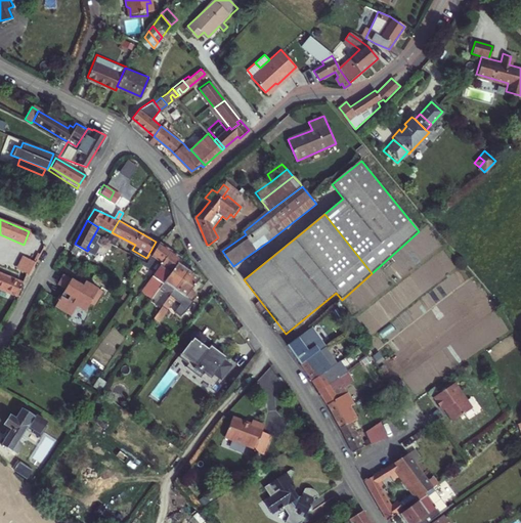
[(119,246),(121,242),(111,235),(109,240),(119,246)]
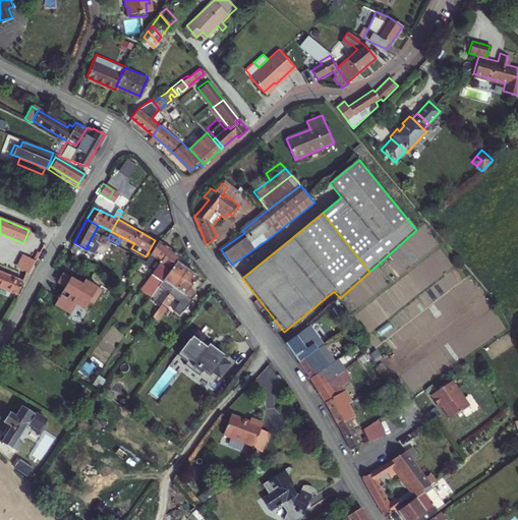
[(141,290),(152,298),(154,295),(159,287),(162,283),(163,281),(176,263),(180,256),(159,242),(148,262),(142,258),(141,262),(155,271),(141,290)]
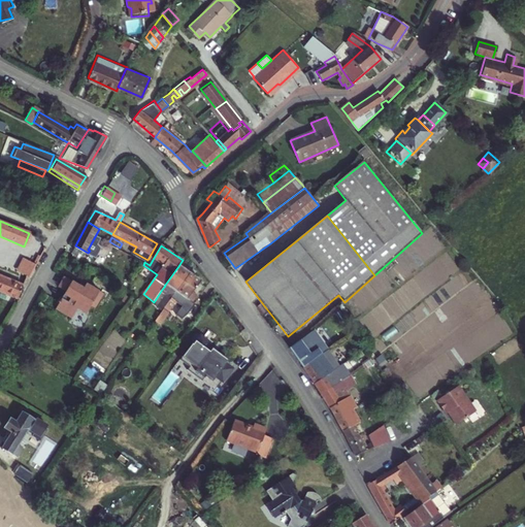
[(33,264),(20,258),(13,271),(27,277),(33,264)]
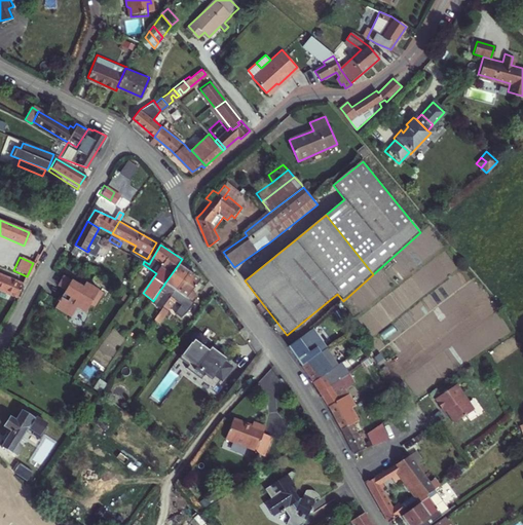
[(189,272),(178,265),(164,284),(163,286),(160,290),(166,295),(157,307),(162,311),(164,308),(165,306),(170,301),(172,298),(176,292),(189,272)]
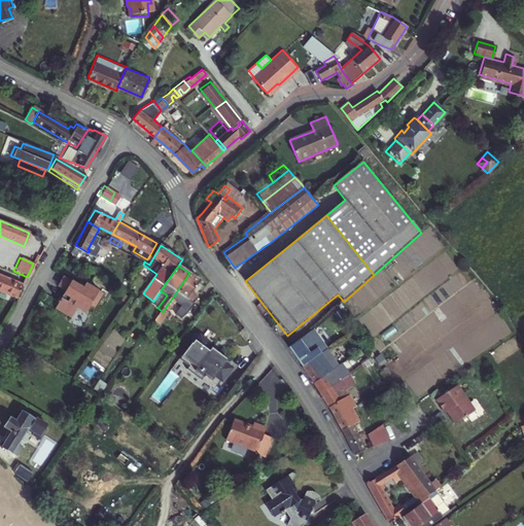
[(82,283),(72,277),(65,272),(59,282),(66,286),(56,304),(71,313),(76,303),(86,309),(91,302),(94,304),(103,289),(99,287),(85,279),(82,283)]
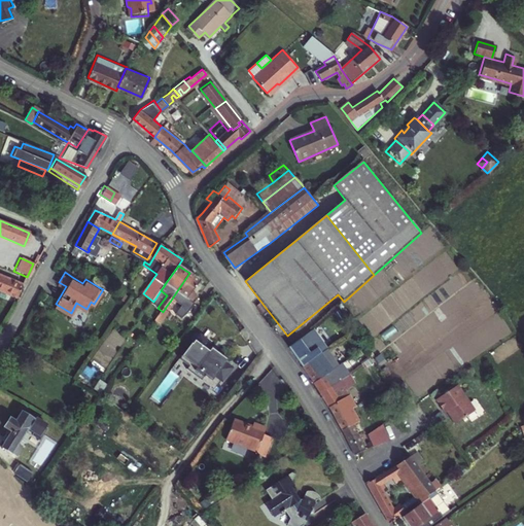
[(165,309),(163,312),(159,318),(166,323),(170,316),(168,314),(174,305),(176,303),(182,306),(176,315),(181,319),(183,317),(185,314),(187,312),(189,309),(191,307),(194,305),(195,303),(193,301),(197,294),(193,291),(200,281),(189,273),(176,292),(172,299),(170,302),(166,307),(165,309)]
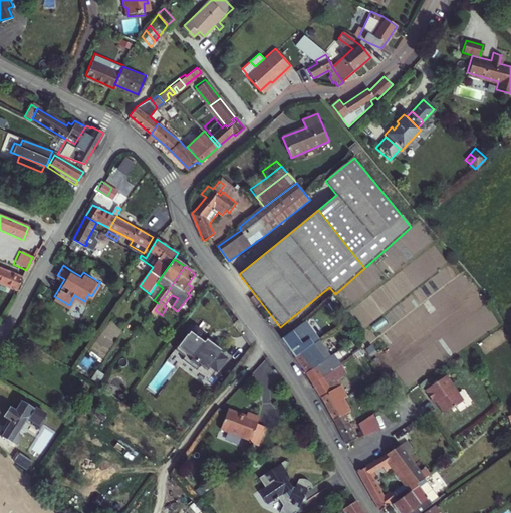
[(0,283),(15,290),(20,279),(6,273),(0,270),(0,283)]
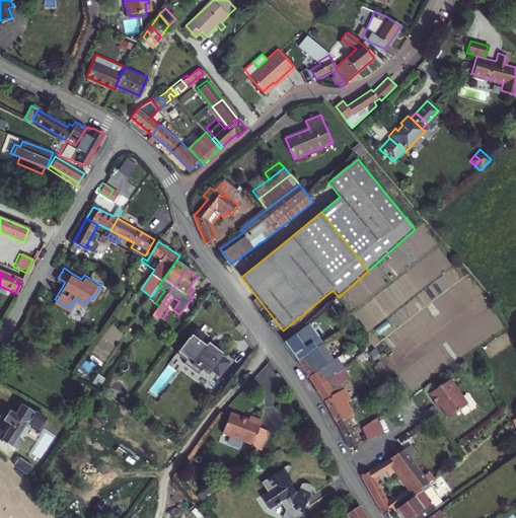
[(275,321),(271,324),(274,330),(279,327),(275,321)]
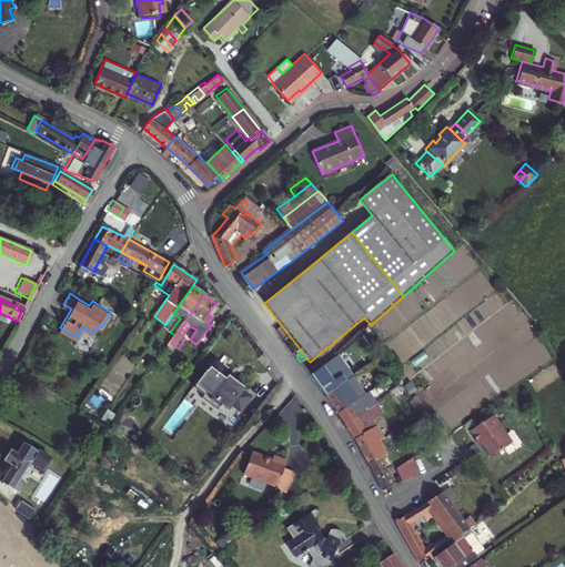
[(334,360),(311,378),(326,396),(346,382),(350,381),(334,360)]
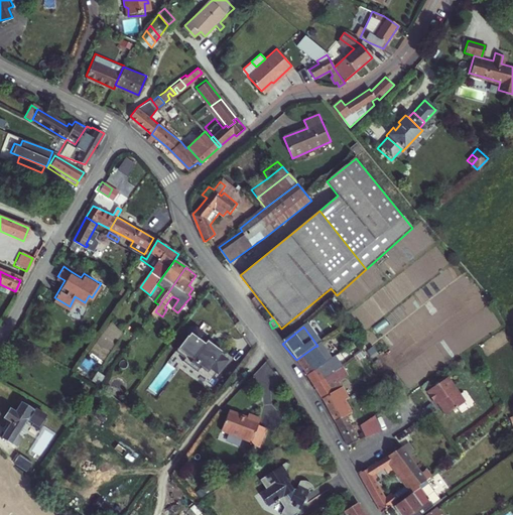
[(189,337),(178,352),(187,359),(185,362),(200,373),(203,368),(208,372),(212,366),(220,372),(228,361),(222,357),(225,353),(214,345),(211,349),(207,346),(207,345),(204,342),(208,337),(198,329),(194,334),(193,334),(190,337),(189,337)]
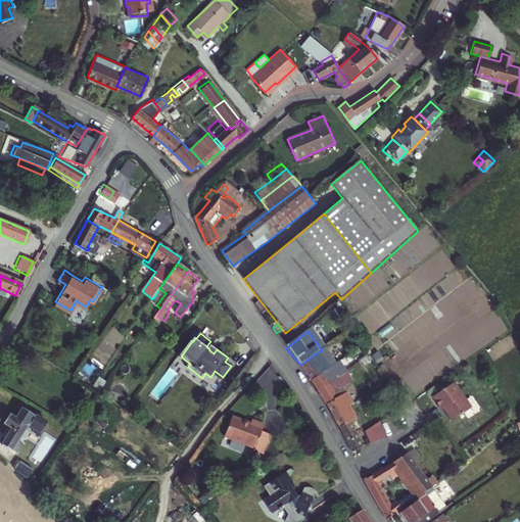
[(340,393),(343,392),(335,378),(345,371),(346,370),(338,360),(329,367),(319,351),(300,365),(312,378),(327,402),(337,396),(340,393)]
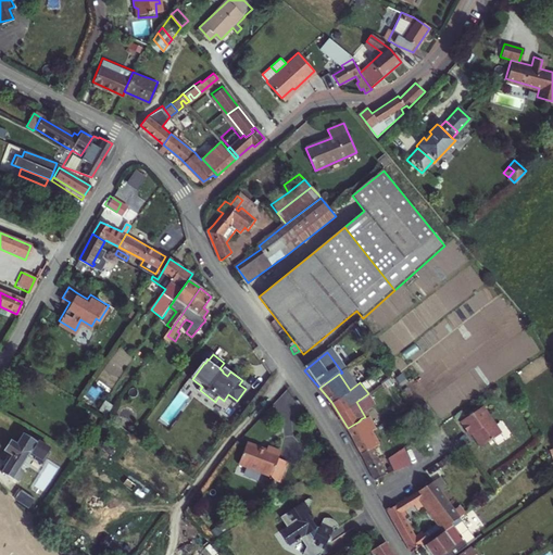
[(373,428),(384,419),(367,394),(356,402),(365,417),(362,418),(359,421),(348,428),(363,454),(374,448),(377,445),(380,443),(373,428)]
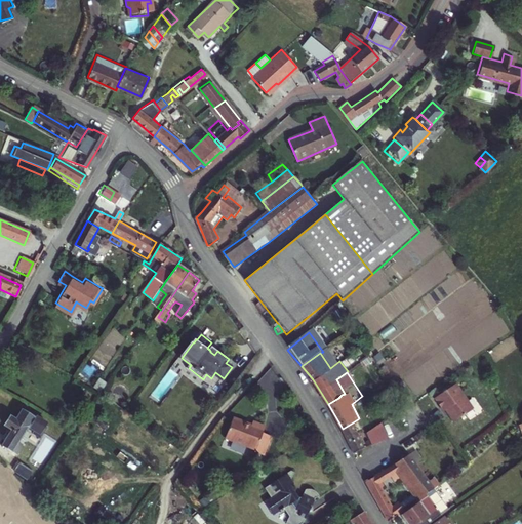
[(434,395),(443,409),(445,407),(453,419),(472,406),(455,380),(434,395)]
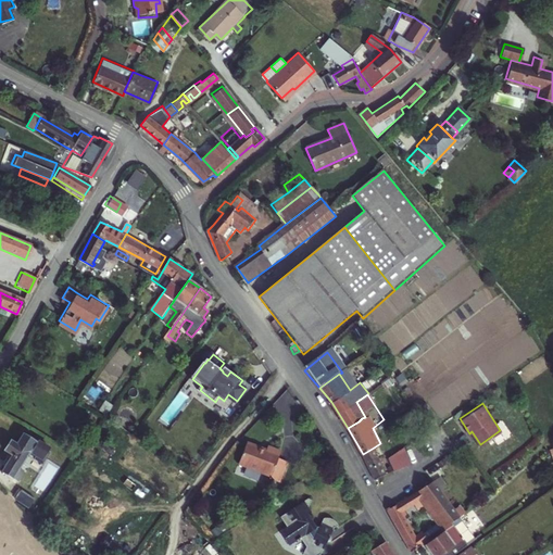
[(19,441),(12,438),(5,448),(13,453),(3,468),(20,479),(25,470),(20,466),(32,449),(38,453),(36,456),(44,461),(51,449),(50,448),(51,445),(39,438),(38,440),(25,431),(19,441)]
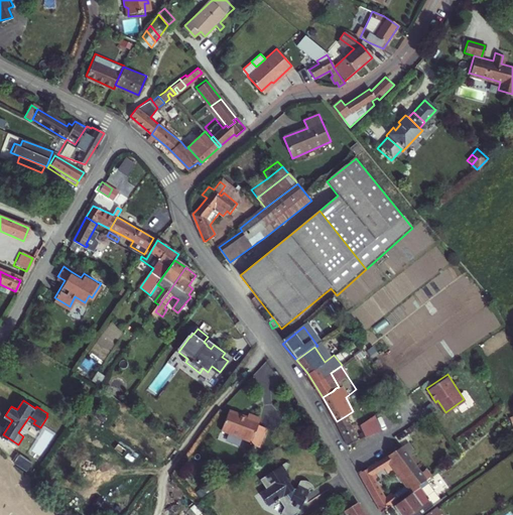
[(257,416),(246,412),(246,414),(227,408),(220,427),(250,437),(249,440),(257,442),(263,425),(255,422),(257,416)]
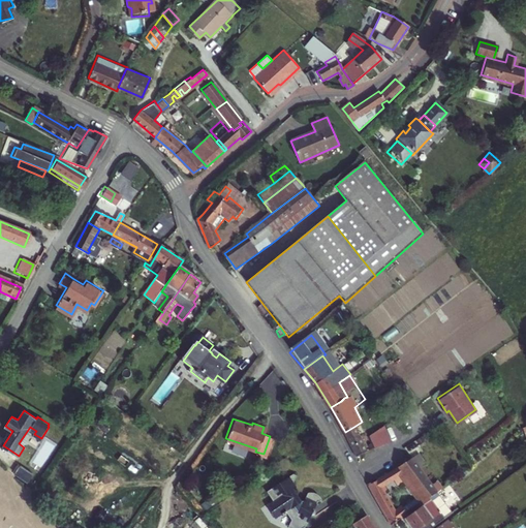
[(356,455),(357,456),(368,448),(366,444),(358,430),(365,427),(362,422),(359,424),(356,426),(345,432),(356,455)]
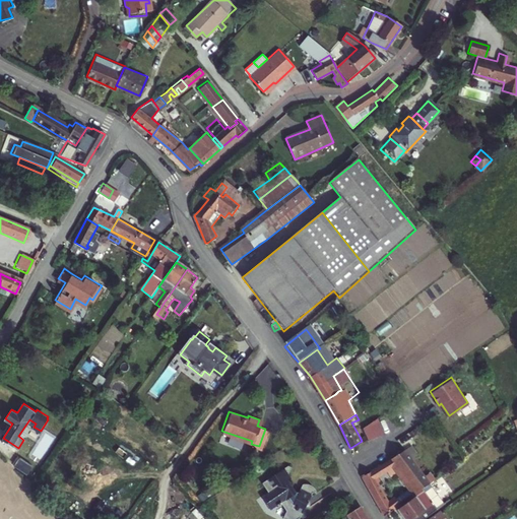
[(376,420),(369,424),(375,436),(382,432),(376,420)]
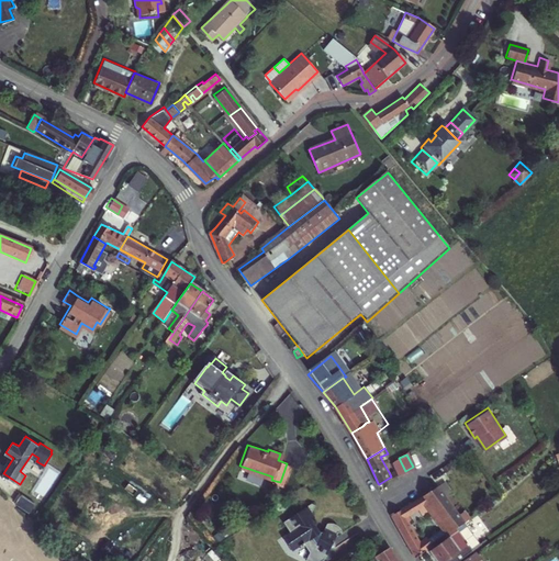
[(405,471),(399,458),(391,462),(398,474),(405,471)]
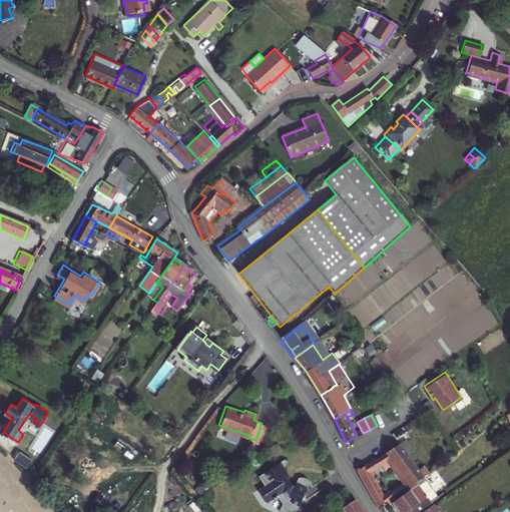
[(398,444),(406,455),(412,451),(404,440),(409,436),(402,426),(391,434),(398,444)]
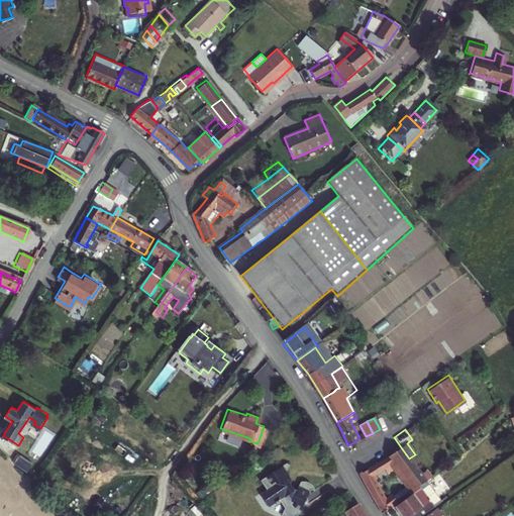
[(382,513),(393,504),(410,492),(423,482),(431,476),(427,470),(421,475),(409,458),(401,447),(379,461),(383,469),(384,468),(393,462),(408,484),(393,496),(392,494),(386,499),(375,480),(377,477),(371,467),(358,474),(367,489),(382,513)]
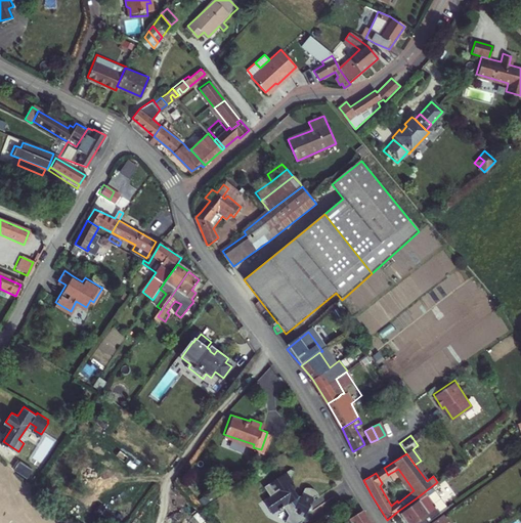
[(33,470),(20,462),(15,469),(28,477),(33,470)]
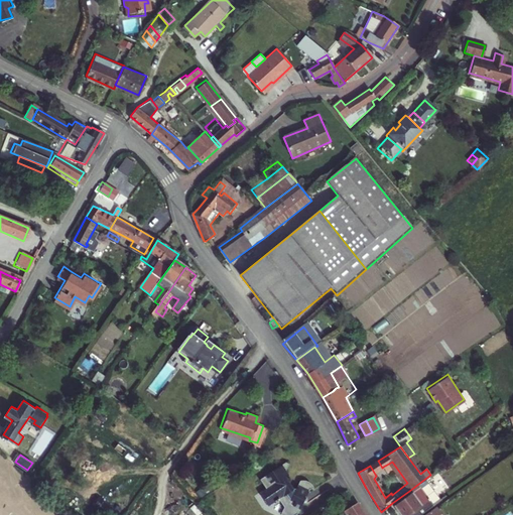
[(370,466),(376,476),(382,468),(378,461),(370,466)]
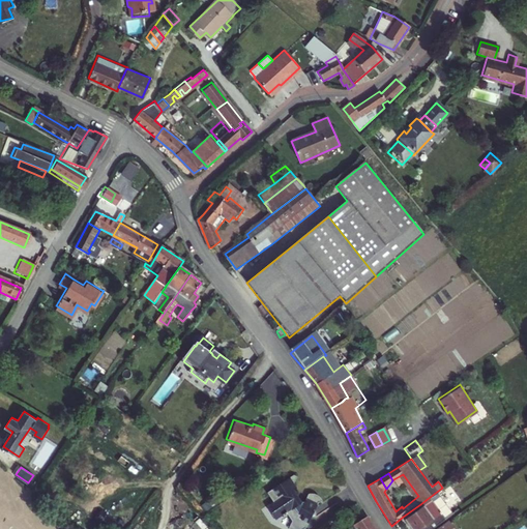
[(291,476),(287,474),(263,491),(269,499),(266,501),(274,513),(276,511),(279,513),(282,511),(286,518),(288,519),(286,523),(296,528),(301,526),(312,504),(318,502),(318,501),(316,496),(313,494),(311,492),(304,492),(299,503),(298,502),(296,502),(295,503),(291,501),(283,491),(287,488),(288,487),(288,485),(288,483),(291,476)]
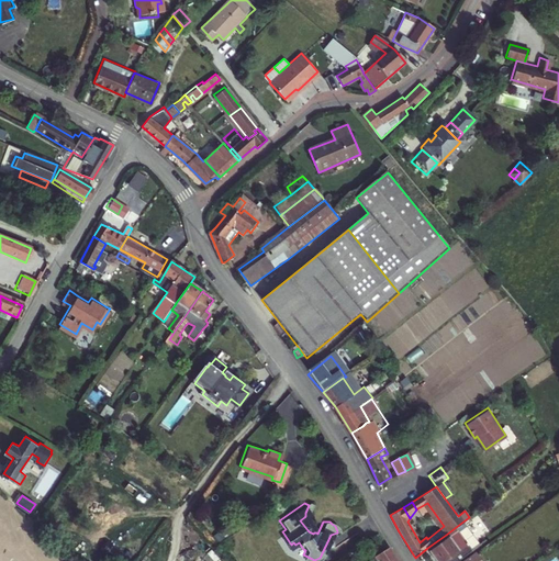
[(427,503),(417,508),(421,514),(431,507),(427,503)]
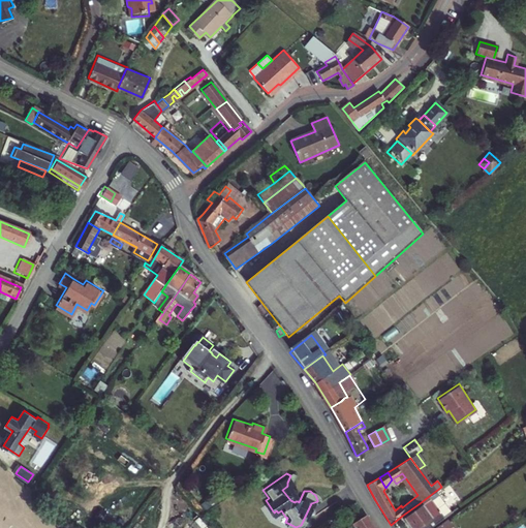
[(402,520),(407,527),(429,527),(442,519),(449,514),(433,493),(420,503),(421,505),(404,518),(402,520)]
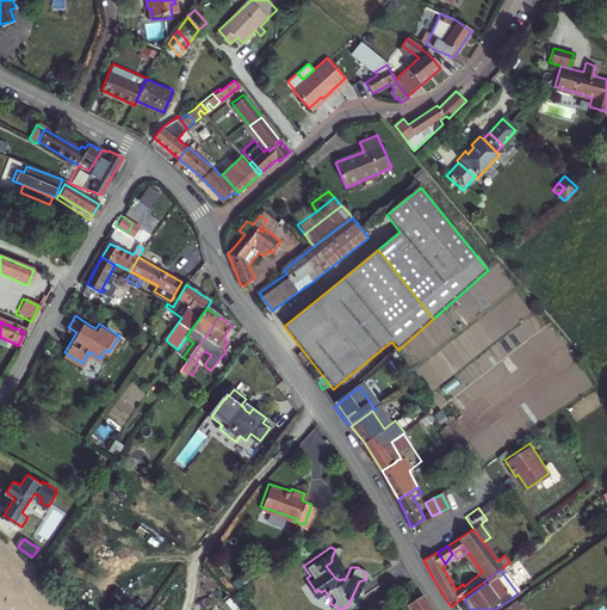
[(484,581),(464,596),(466,598),(485,584),(484,581)]
